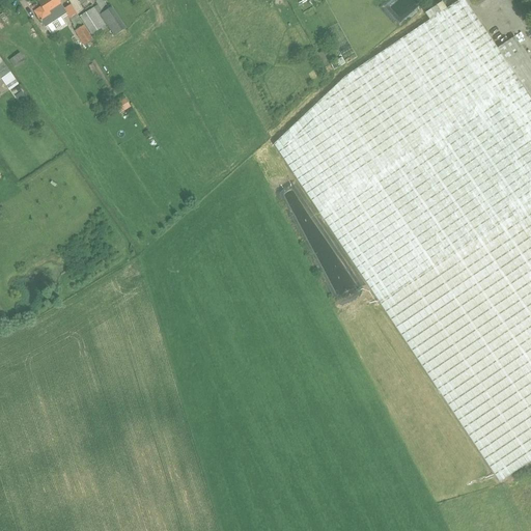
[(34,11),(42,23),(46,20),(47,21),(53,17),(49,11),(60,4),(57,0),(40,0),(38,2),(42,6),(34,11)]
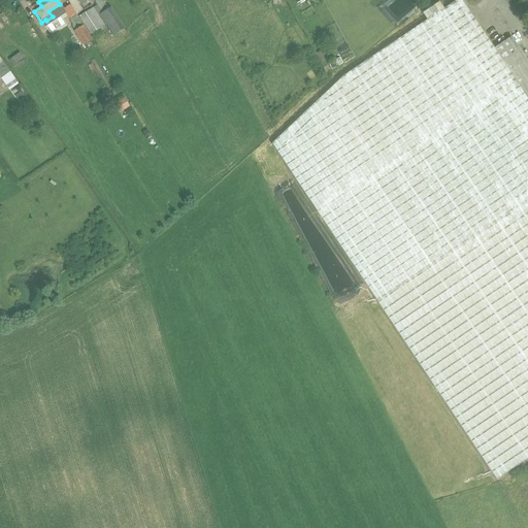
[(90,35),(105,25),(98,14),(107,8),(106,5),(105,5),(101,0),(96,0),(94,2),(96,5),(78,17),(90,35)]
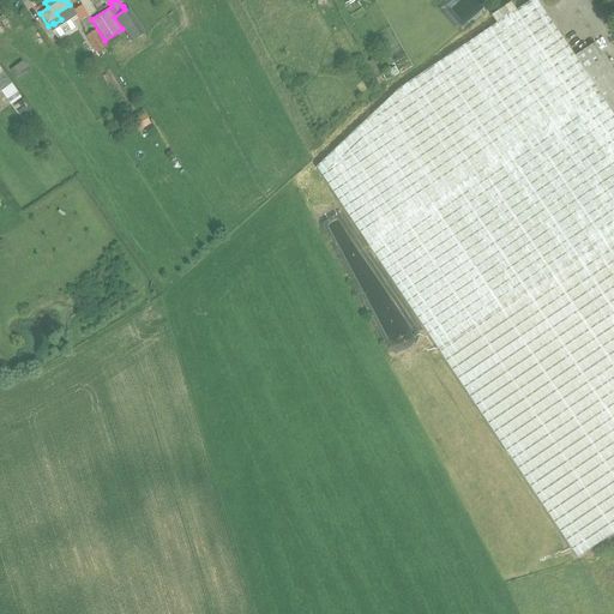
[(315,167),(422,325),(577,558),(613,533),(613,71),(595,42),(575,56),(536,0),(530,0),(516,10),(511,1),(491,16),(497,23),(398,89),(315,167)]
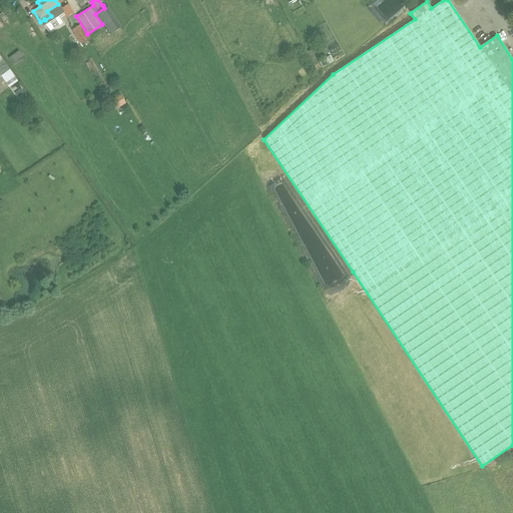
[(68,4),(60,9),(68,22),(69,21),(70,23),(69,24),(73,30),(72,30),(81,44),(89,39),(80,25),(73,14),(74,13),(68,4)]
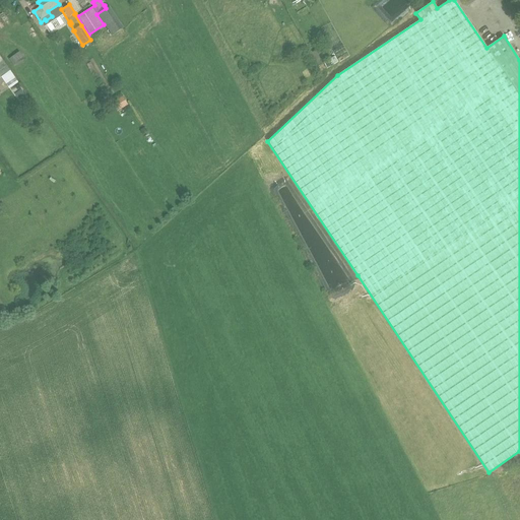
[(96,14),(104,24),(112,37),(123,28),(109,6),(106,8),(96,14)]
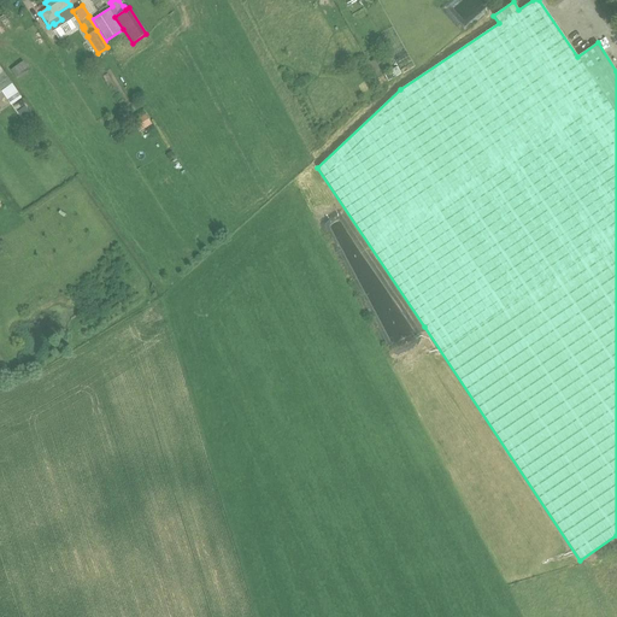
[(386,72),(389,80),(400,74),(395,66),(386,72)]
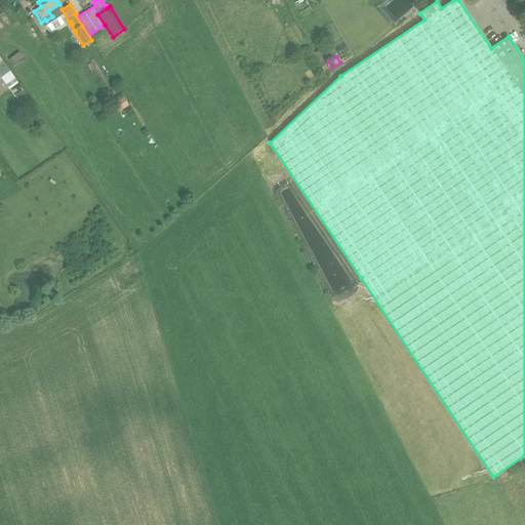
[(1,78),(8,90),(18,83),(10,71),(1,78)]
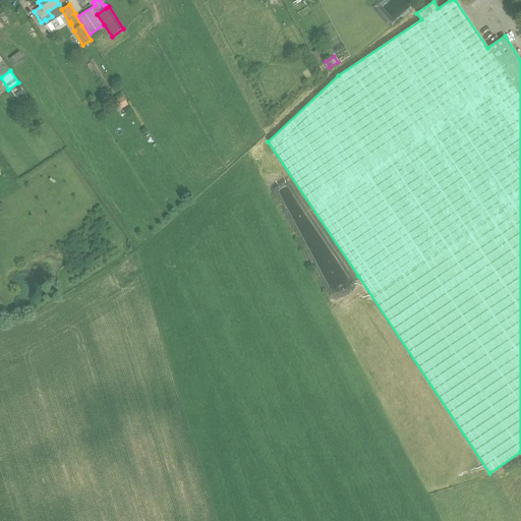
[(14,95),(18,101),(25,97),(21,90),(14,95)]
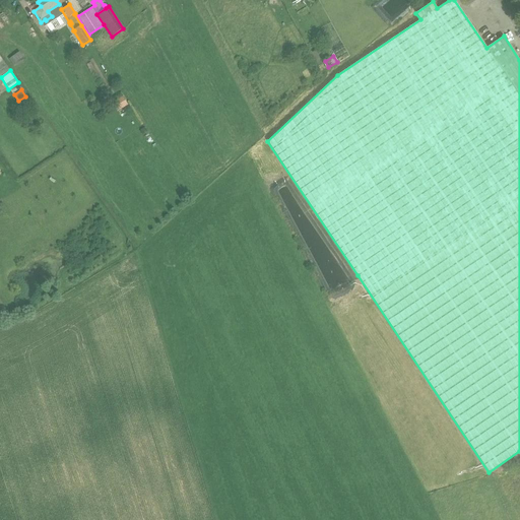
[(123,112),(132,105),(125,95),(115,103),(123,112)]
